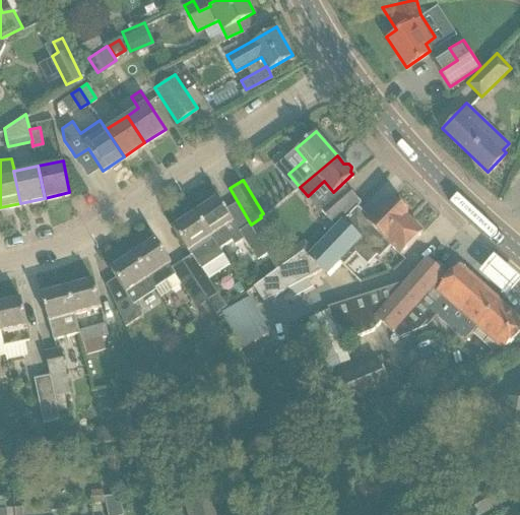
[(322,208),(333,219),(358,196),(346,185),(322,208)]
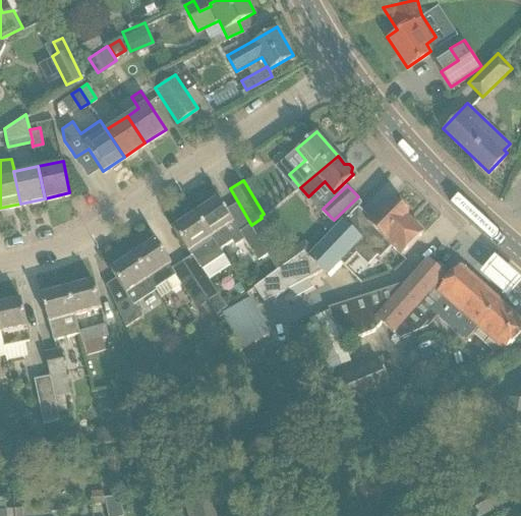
[(219,197),(195,212),(222,251),(223,251),(220,245),(232,237),(235,241),(244,235),(257,256),(267,251),(251,225),(237,201),(226,208),(219,197)]
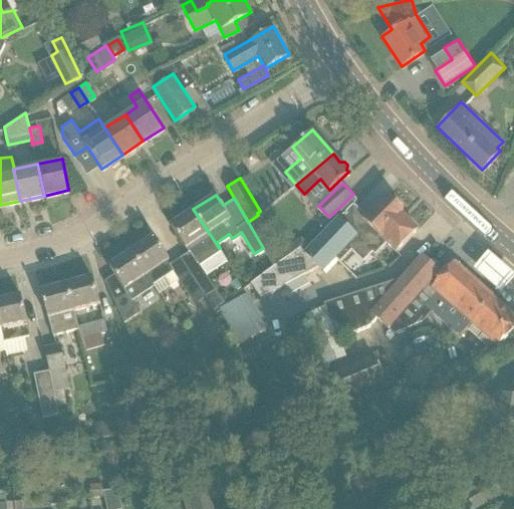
[(273,263),(269,266),(281,283),(317,264),(322,270),(336,256),(339,259),(351,247),(360,239),(372,251),(374,253),(387,241),(395,250),(404,241),(418,227),(402,211),(403,210),(401,208),(402,205),(396,199),(392,199),(391,197),(378,209),(374,205),(364,214),(352,202),(338,216),(310,244),(309,243),(302,249),(299,245),(273,264),(273,263)]
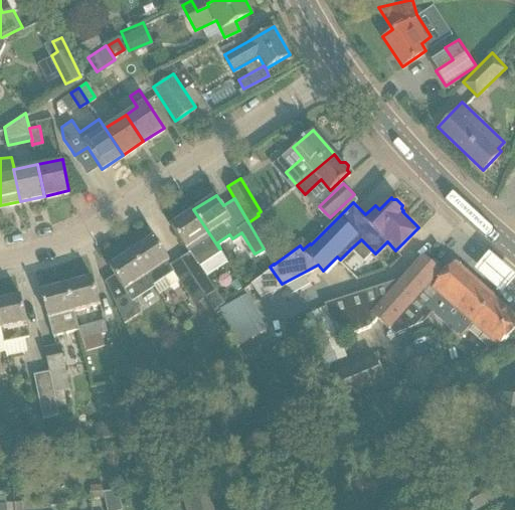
[(188,251),(180,257),(213,307),(223,300),(199,263),(219,248),(193,209),(171,223),(188,251)]
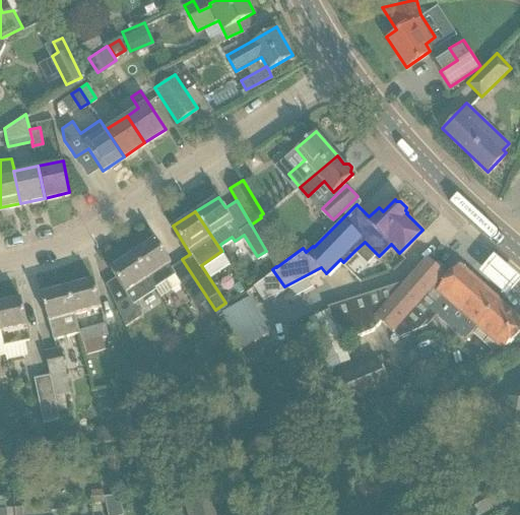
[(282,251),(261,217),(251,224),(266,251),(267,251),(276,266),(276,267),(303,248),(306,252),(313,246),(304,237),(282,251)]
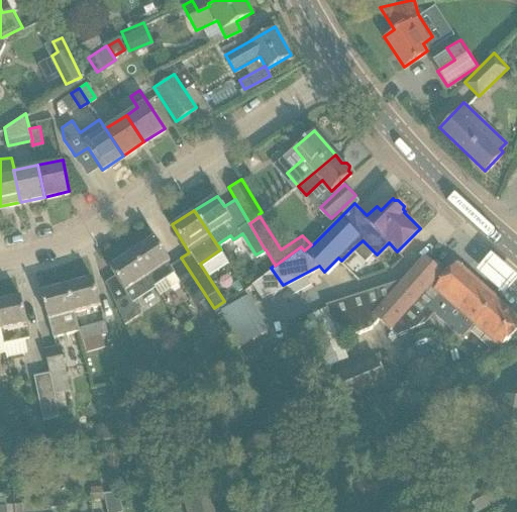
[(154,236),(132,251),(154,285),(166,277),(172,285),(180,280),(191,297),(201,289),(214,308),(181,258),(171,265),(168,261),(170,259),(154,236)]
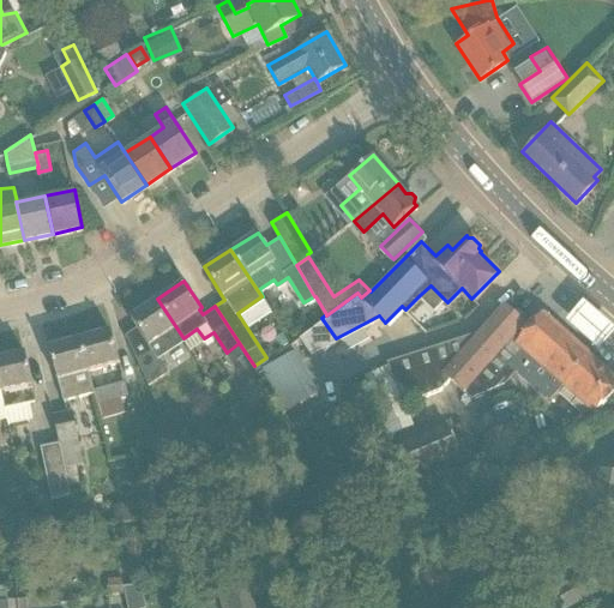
[(578,296),(560,317),(595,348),(613,326),(578,296)]
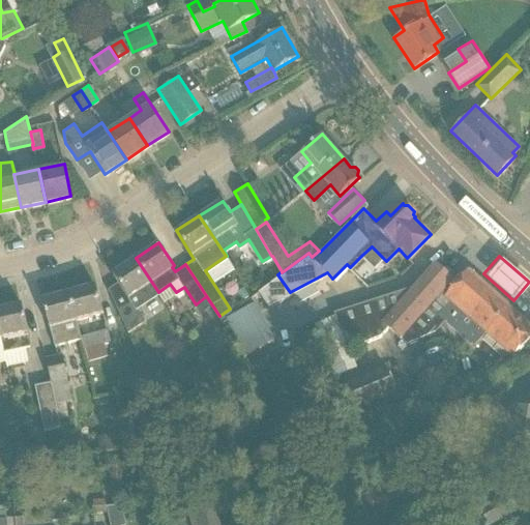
[(158,292),(136,258),(113,273),(130,299),(117,308),(127,331),(145,320),(136,307),(158,292)]
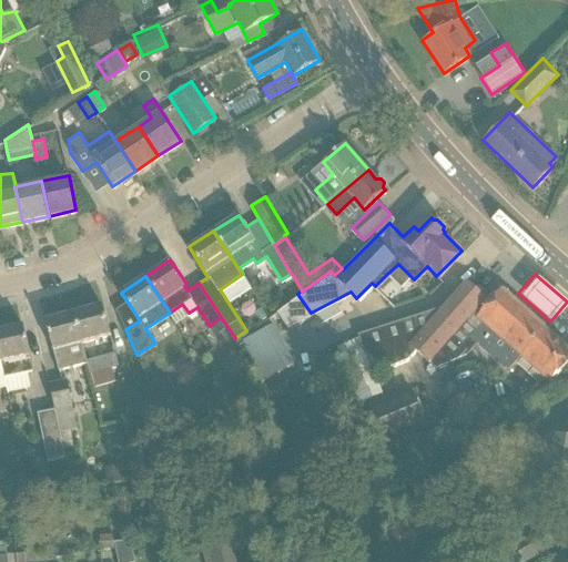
[(342,356),(340,357),(357,400),(382,390),(374,370),(381,364),(383,366),(407,356),(414,348),(434,365),(466,353),(475,341),(506,368),(519,353),(549,380),(559,369),(567,358),(567,346),(501,287),(489,302),(469,283),(466,281),(440,309),(436,306),(356,331),(357,335),(363,347),(342,356)]
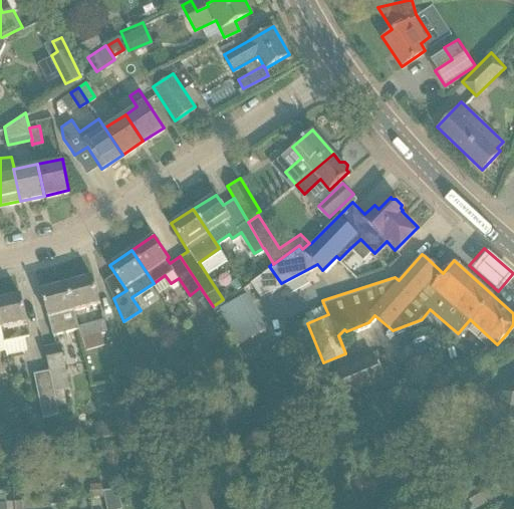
[(92,276),(66,283),(73,308),(99,301),(92,276)]
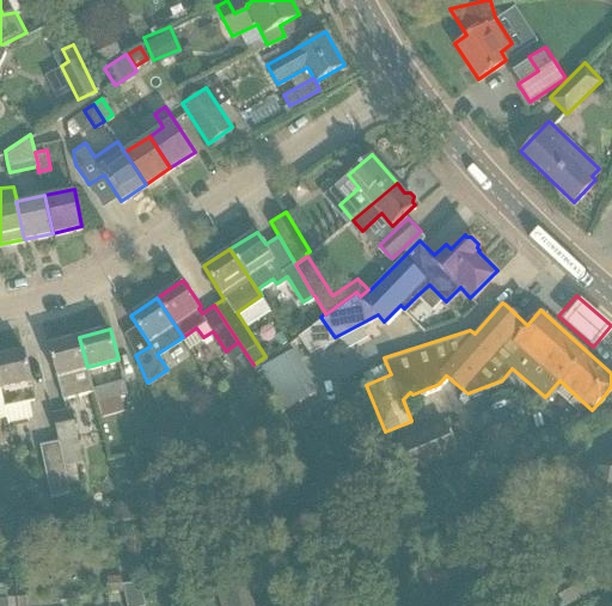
[(281,329),(274,334),(281,343),(287,338),(281,329)]
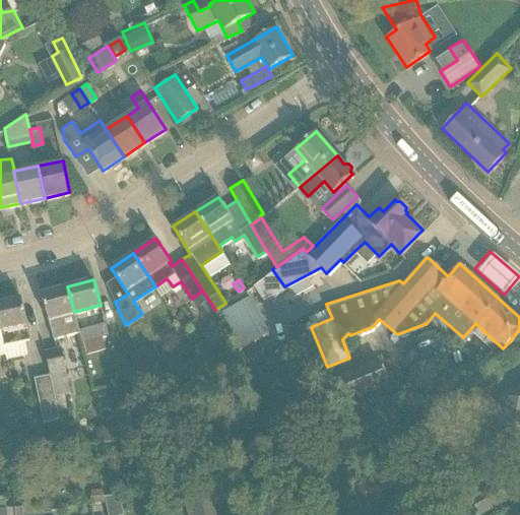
[(66,334),(79,331),(79,329),(78,327),(73,312),(74,312),(67,286),(42,293),(47,313),(54,338),(66,334)]
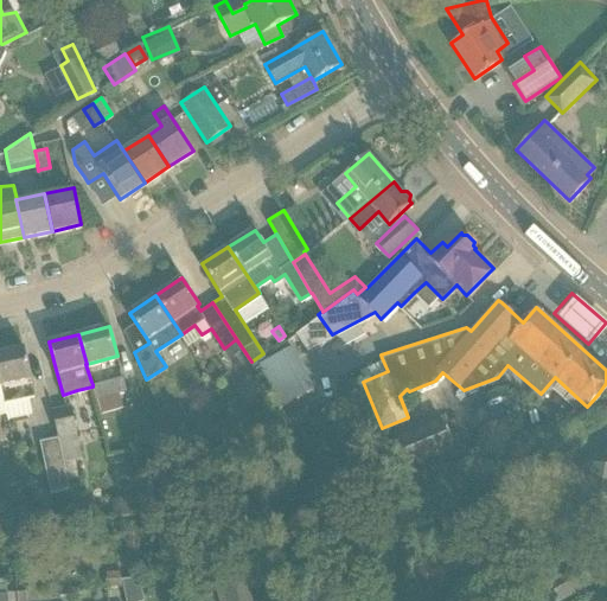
[(257,360),(281,406),(315,387),(292,343),(257,360)]
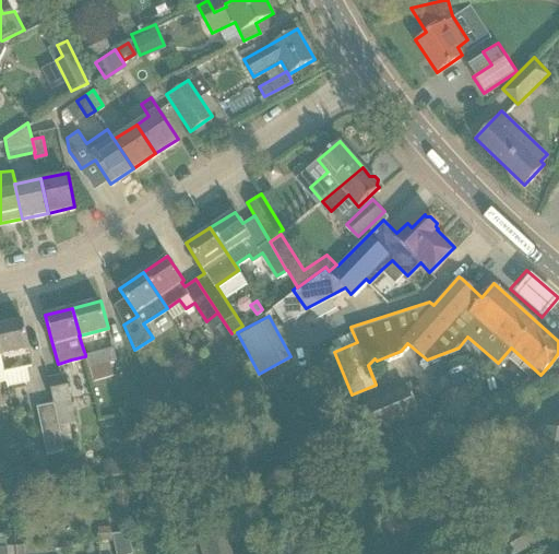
[(23,320),(0,325),(0,348),(1,354),(4,369),(32,363),(28,349),(30,348),(23,320)]
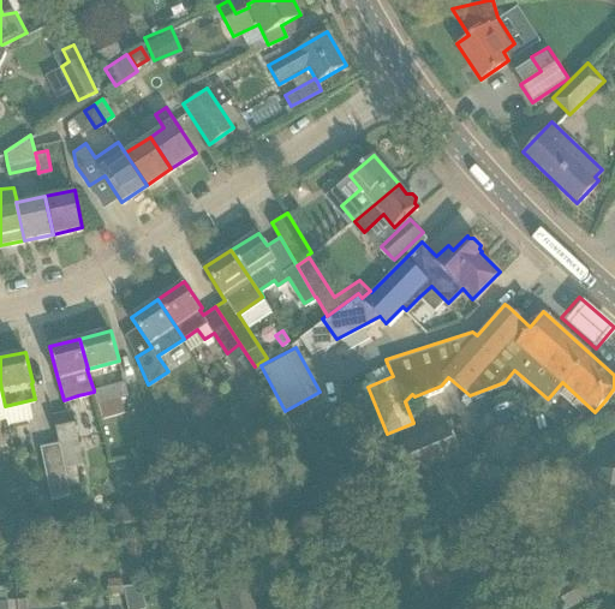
[(387,363),(364,372),(370,386),(393,376),(387,363)]
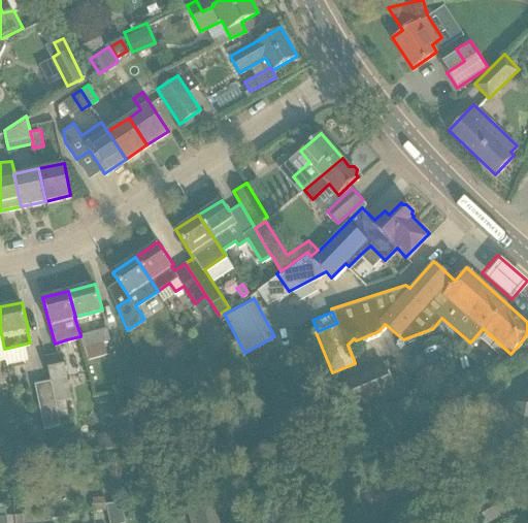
[(106,325),(79,332),(80,334),(80,336),(87,357),(105,351),(102,339),(108,336),(106,325)]
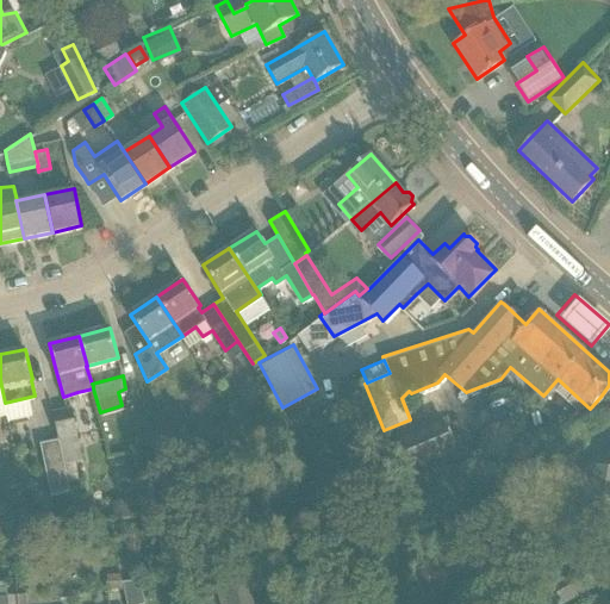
[(53,410),(58,437),(60,437),(69,479),(80,478),(75,458),(82,456),(72,405),(53,410)]
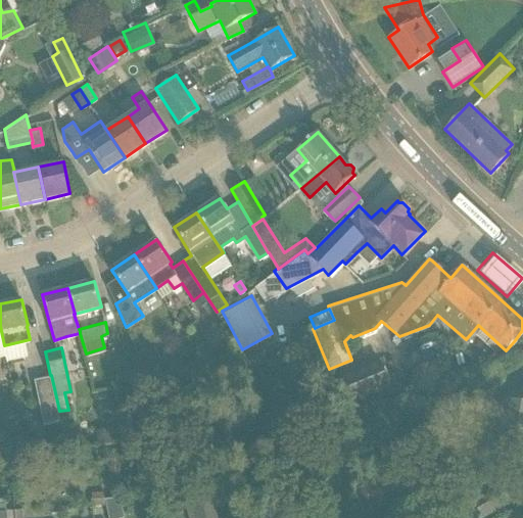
[(344,386),(330,393),(337,411),(351,406),(355,416),(396,398),(379,356),(354,367),(339,373),(344,386)]
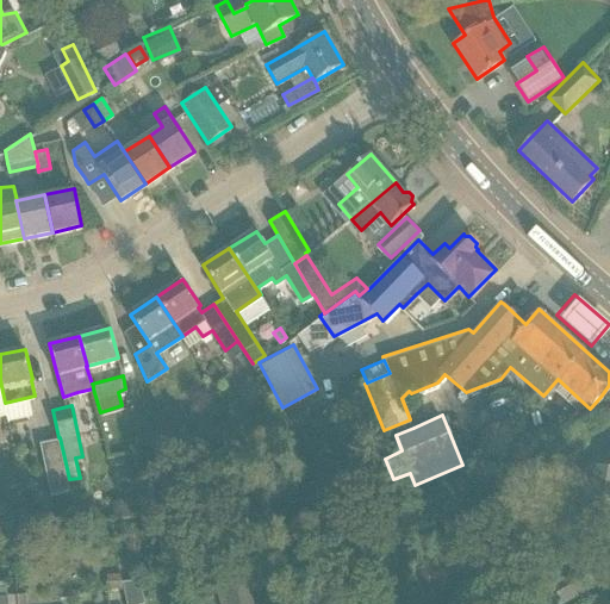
[(58,437),(41,441),(51,492),(70,487),(68,480),(69,479),(60,437),(58,437)]
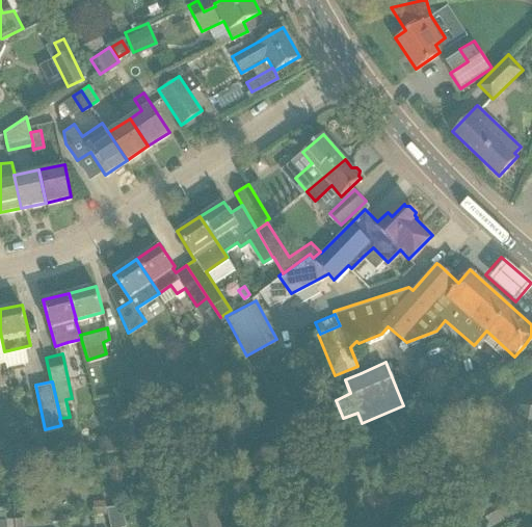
[(511,405),(507,407),(522,436),(531,429),(531,389),(510,401),(511,405)]
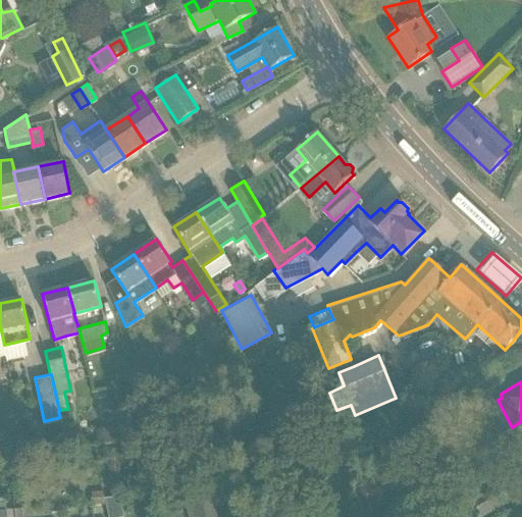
[(108,426),(96,428),(98,441),(110,438),(108,426)]
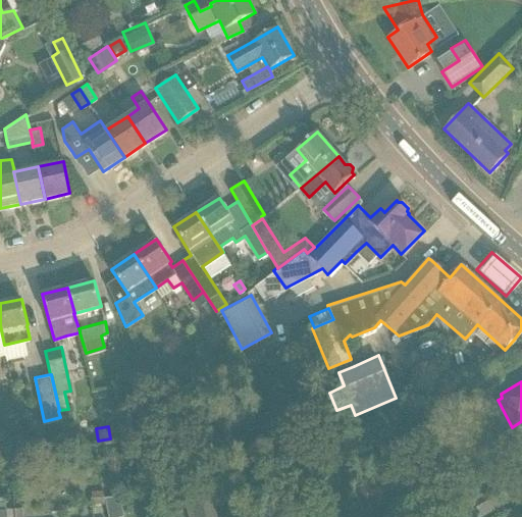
[(216,516),(210,487),(190,493),(196,516),(216,516)]
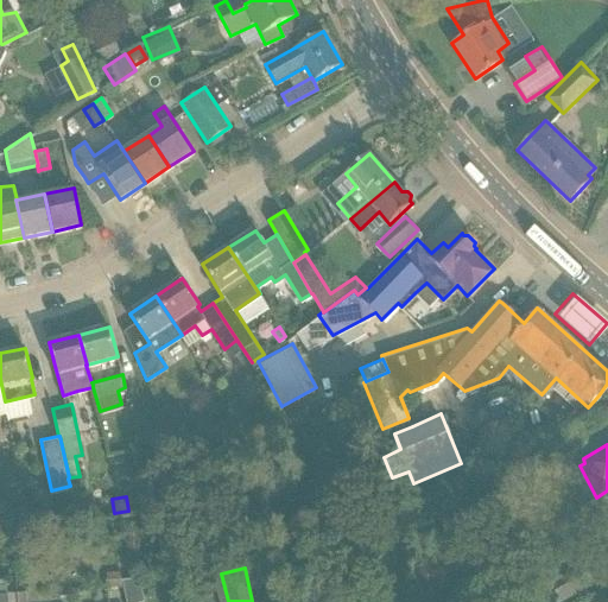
[(119,570),(107,571),(108,584),(120,584),(119,570)]
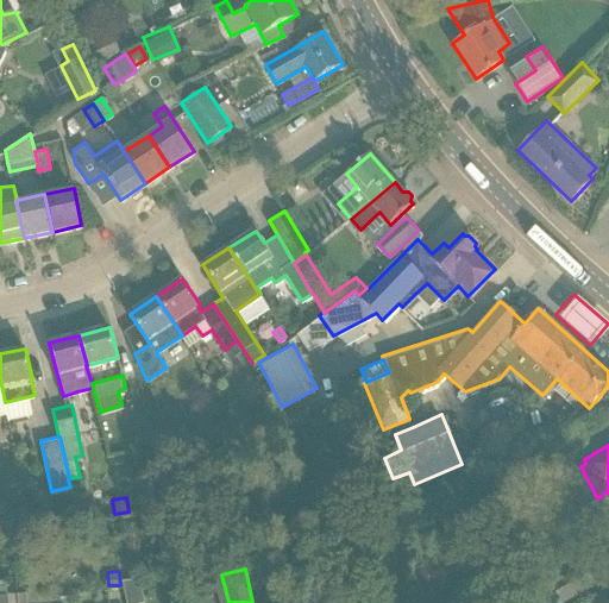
[(139,575),(121,576),(123,602),(140,601),(139,575)]
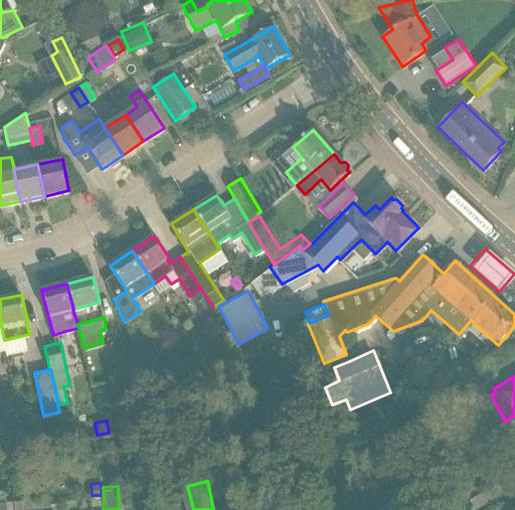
[(23,509),(22,499),(14,500),(15,509),(23,509)]
